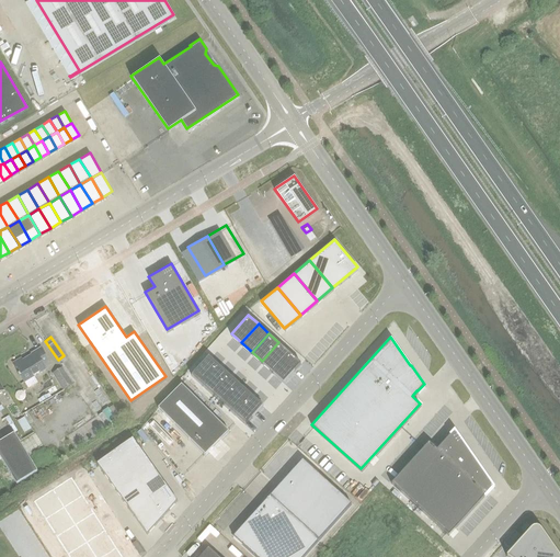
[(272,371),(289,352),(278,342),(262,361),(272,371)]
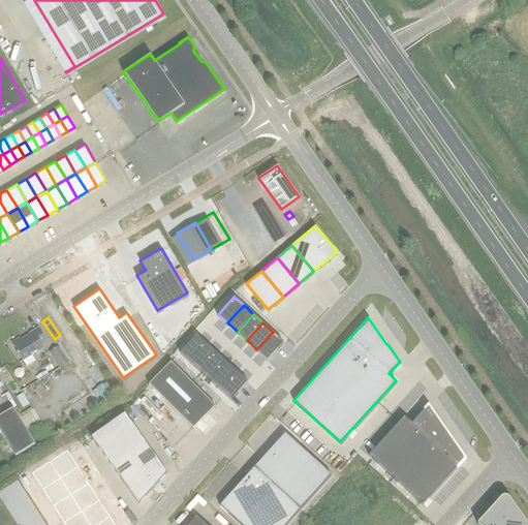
[(40,342),(47,339),(37,325),(31,329),(32,330),(21,337),(20,335),(11,339),(22,357),(42,344),(40,342)]
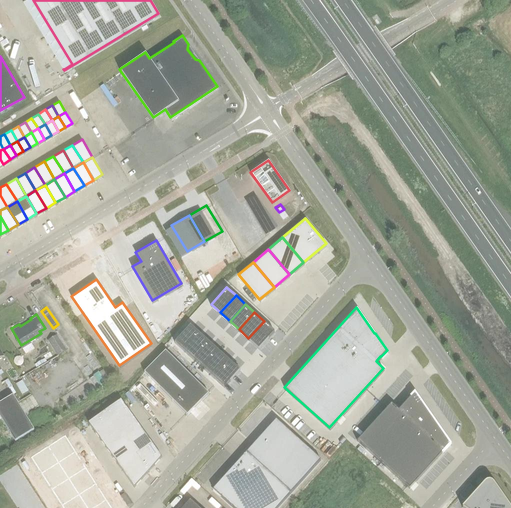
[(248,338),(258,346),(273,329),(264,321),(248,338)]
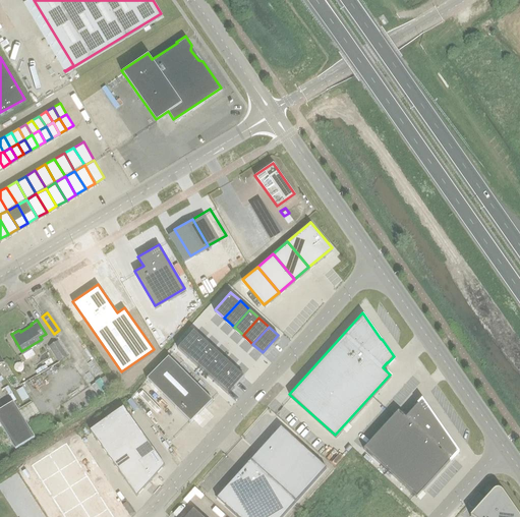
[(203,338),(192,329),(177,346),(187,355),(203,338)]
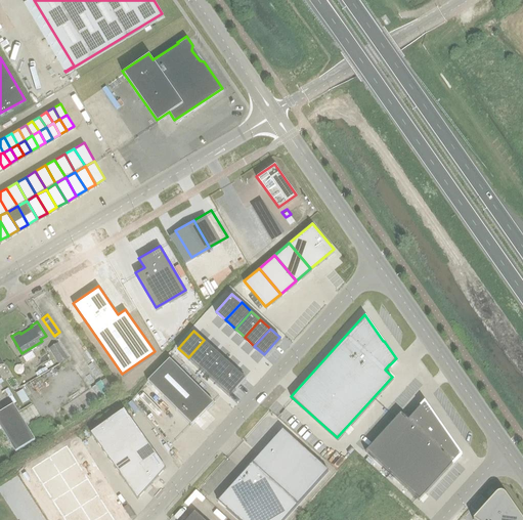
[(58,339),(47,345),(57,360),(69,353),(58,339)]
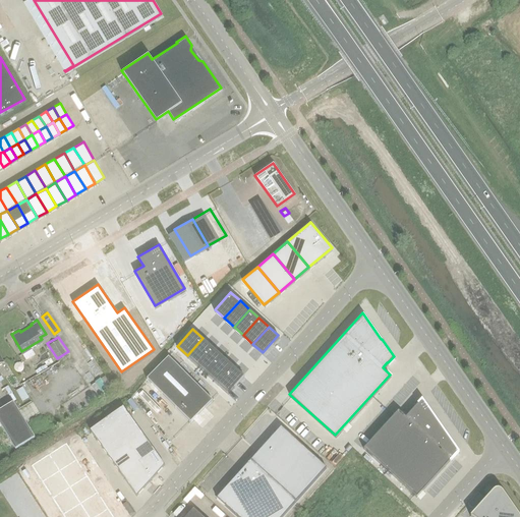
[(203,338),(187,355),(197,364),(213,347),(203,338)]
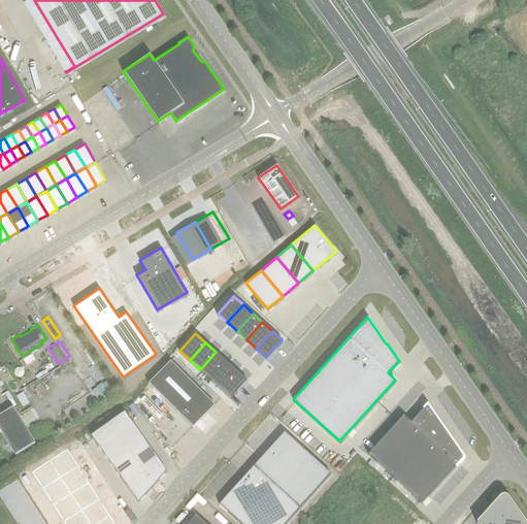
[(200,369),(209,379),(226,361),(216,352),(200,369)]
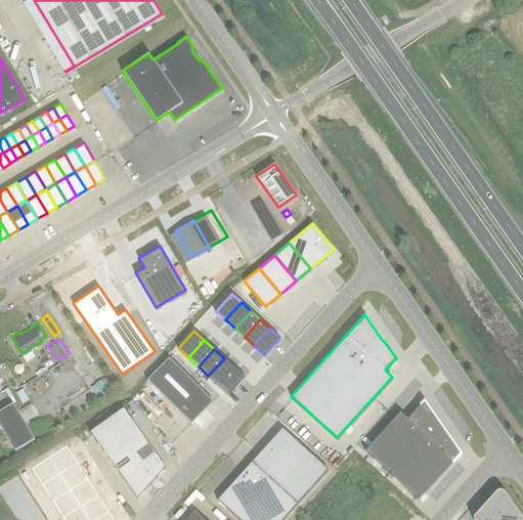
[(190,422),(213,400),(169,356),(146,379),(190,422)]
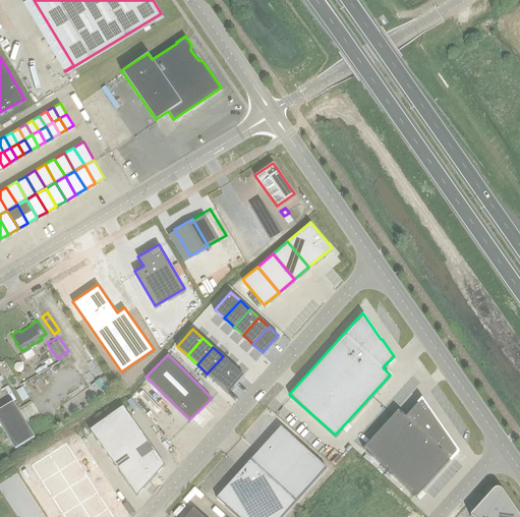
[(223,356),(207,374),(217,383),(233,365),(223,356)]
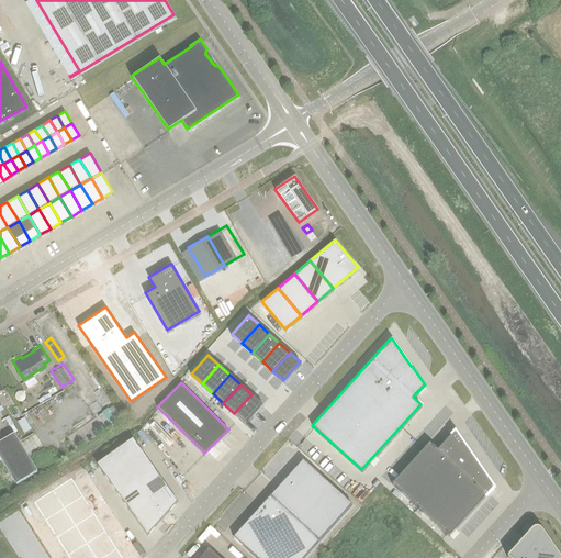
[(234,413),(245,423),(261,404),(251,394),(234,413)]
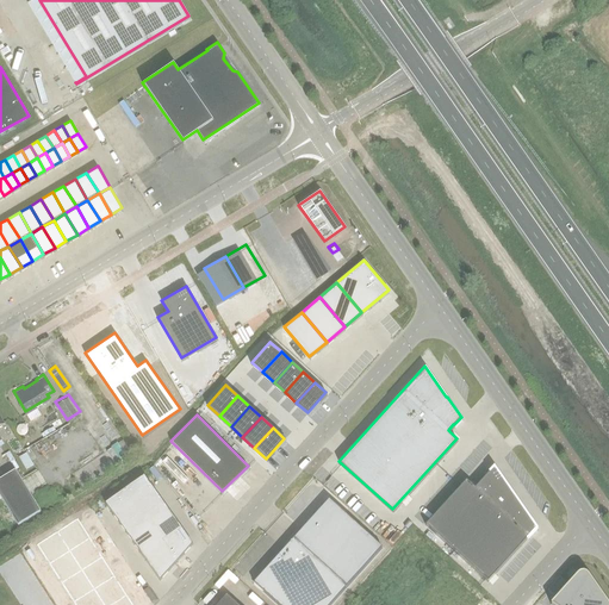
[(23,453),(30,465),(37,460),(30,448),(23,453)]
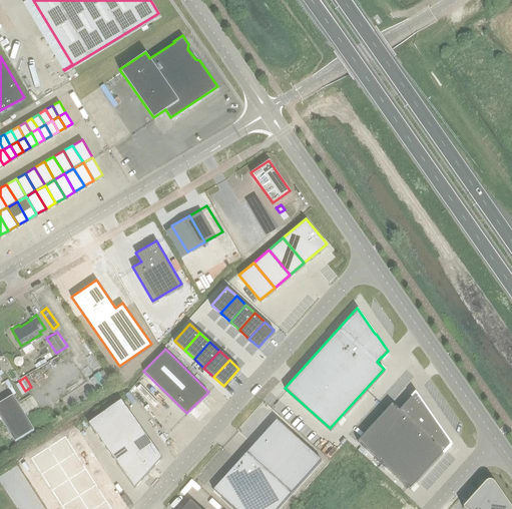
[(391,402),(357,440),(410,487),(450,442),(414,391),(398,409),(391,402)]
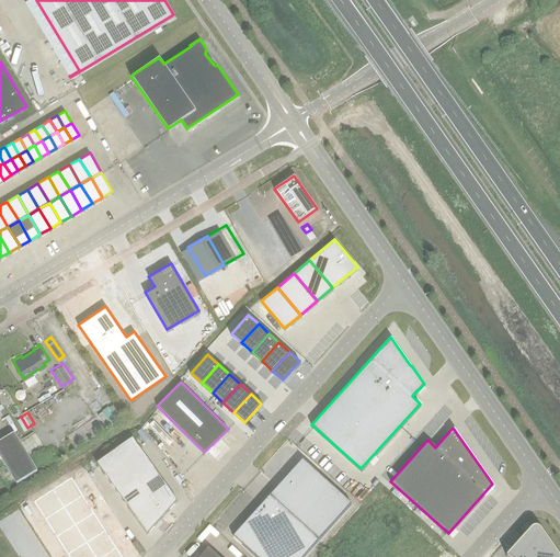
[(36,468),(13,431),(0,438),(0,456),(15,481),(36,468)]
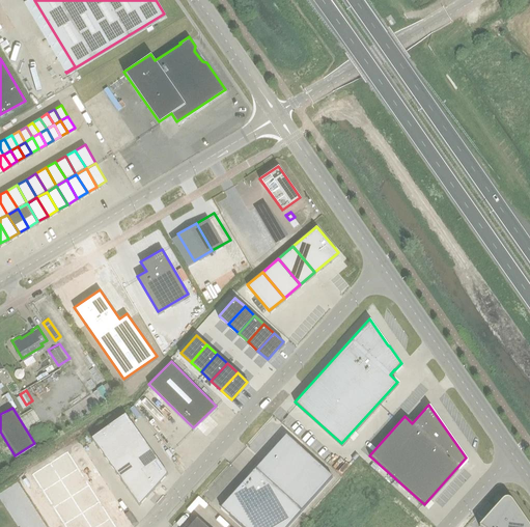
[(124,412),(90,435),(137,504),(165,472),(124,412)]
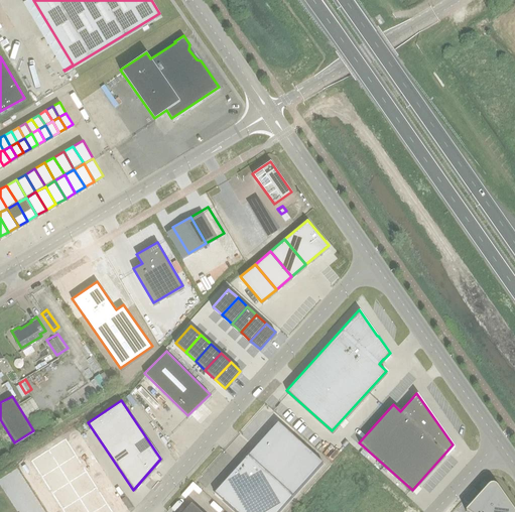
[(277,420),(214,491),(237,511),(275,511),(323,461),(277,420)]
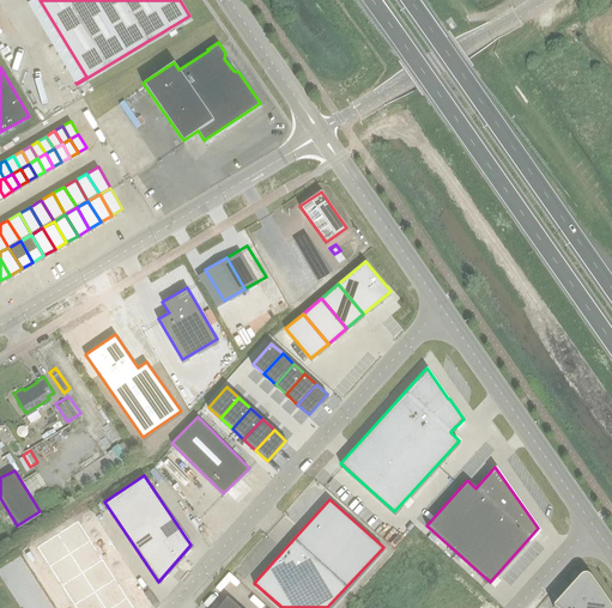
[(77,517),(56,530),(68,549),(89,537),(77,517)]
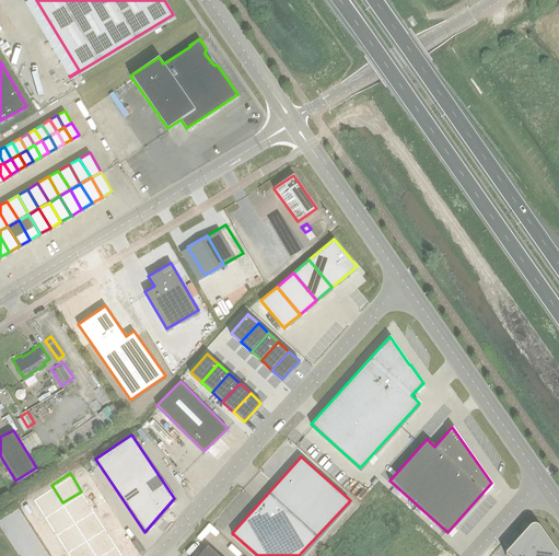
[(51,485),(33,497),(44,514),(62,502),(51,485)]
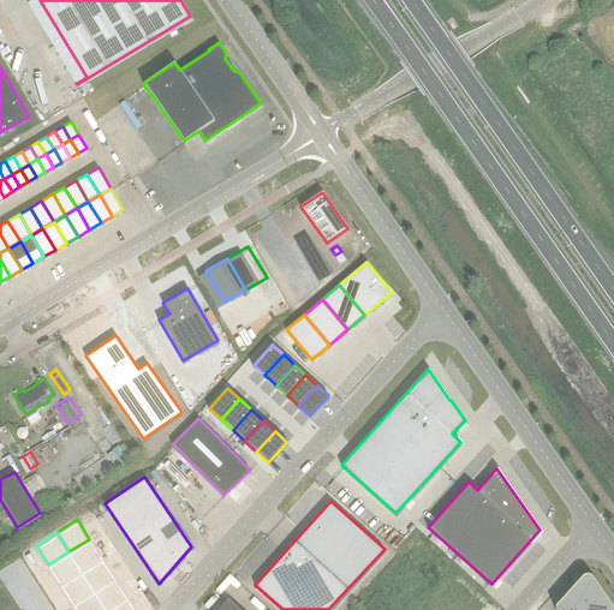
[(89,539),(69,551),(81,570),(102,558),(89,539)]
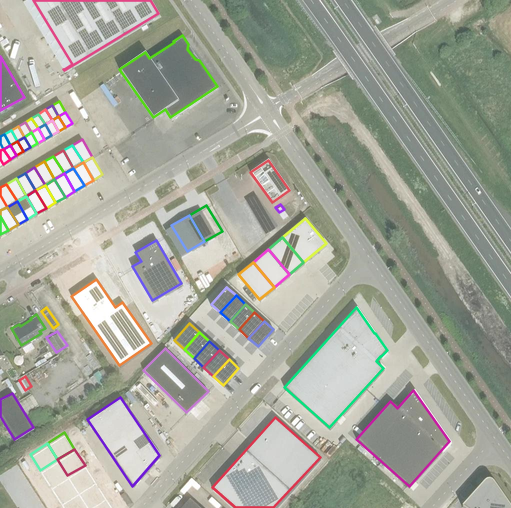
[(57,459),(40,470),(50,486),(67,475),(57,459)]
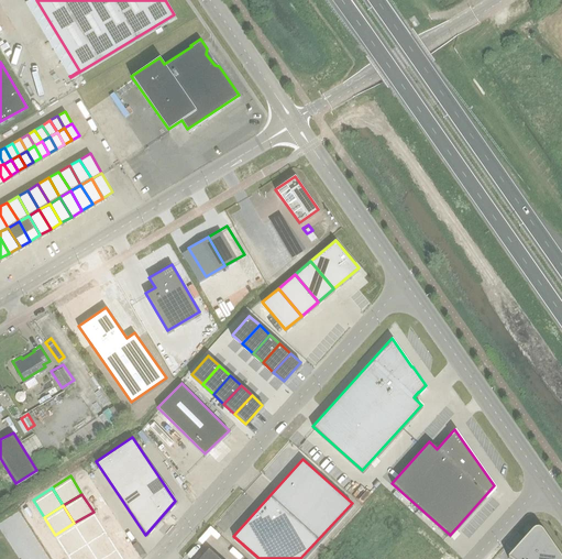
[(94,512),(74,523),(86,540),(105,528),(94,512)]
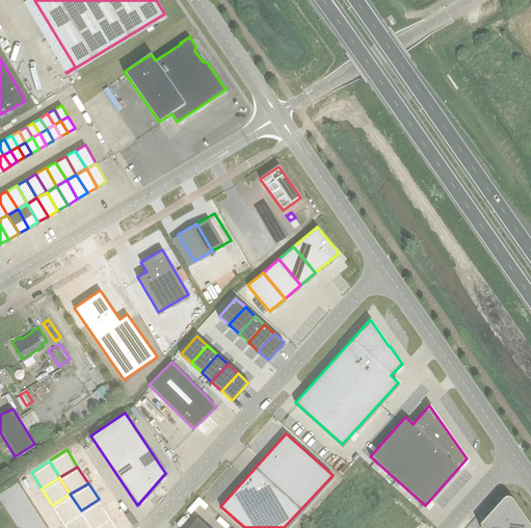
[(530,495),(527,489),(520,494),(527,505),(530,502),(530,495)]
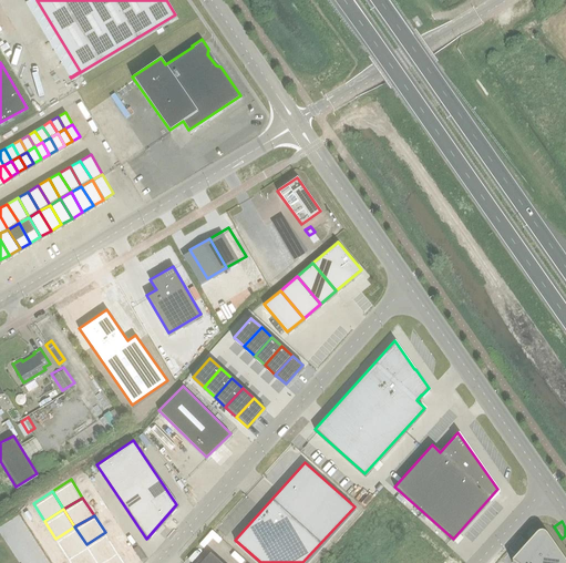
[(74,526),(55,539),(68,556),(86,544),(74,526)]
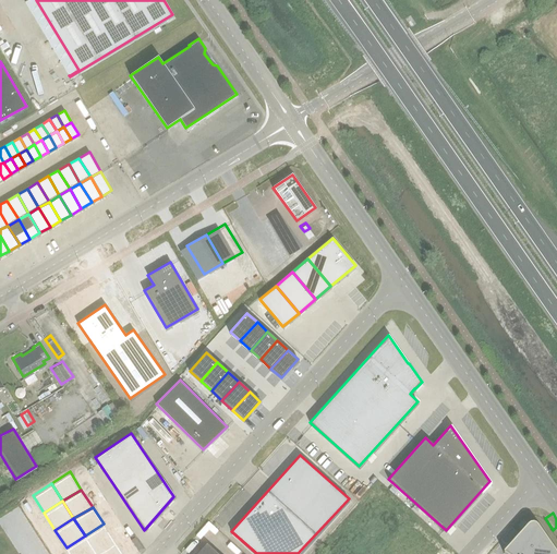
[(104,524),(85,536),(96,553),(114,541),(104,524)]
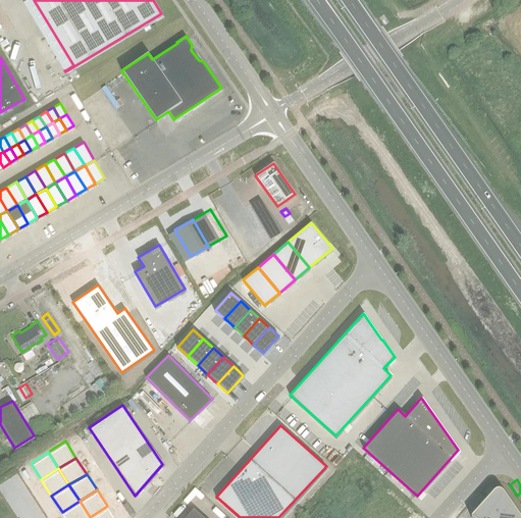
[(474,507),(484,497),(477,490),(468,502),(474,507)]
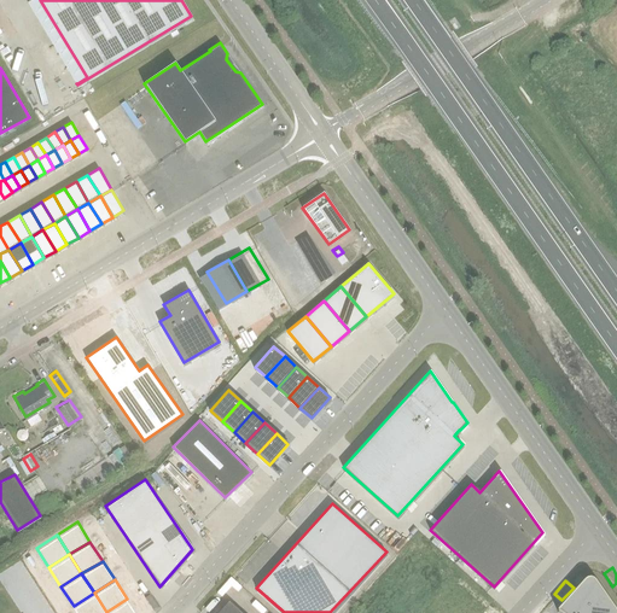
[(615,612),(597,587),(595,585),(594,584),(592,583),(588,584),(586,585),(560,612),(615,612)]
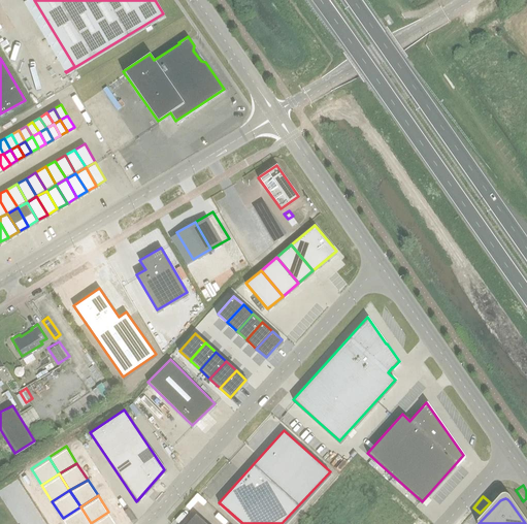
[(80,506),(63,518),(66,523),(90,523),(91,523),(80,506)]
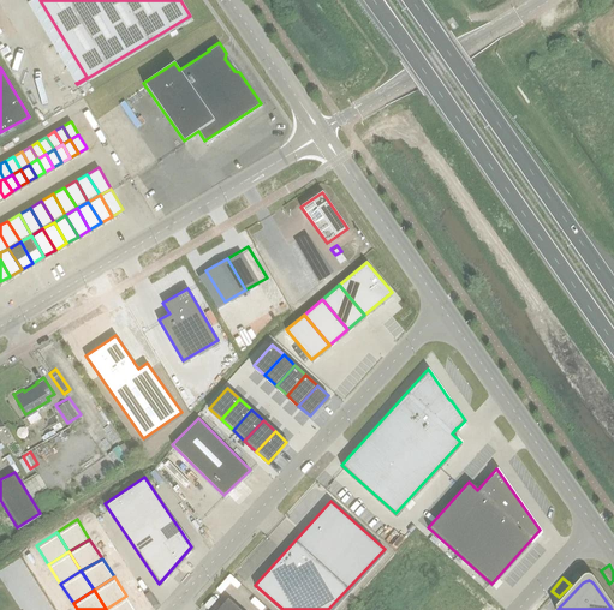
[(126,596),(106,609),(135,609),(126,596)]
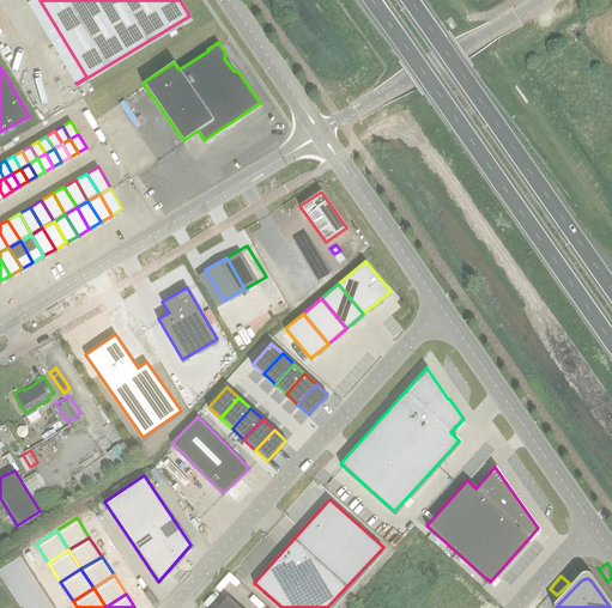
[(241,607),(226,595),(214,607),(241,607)]
